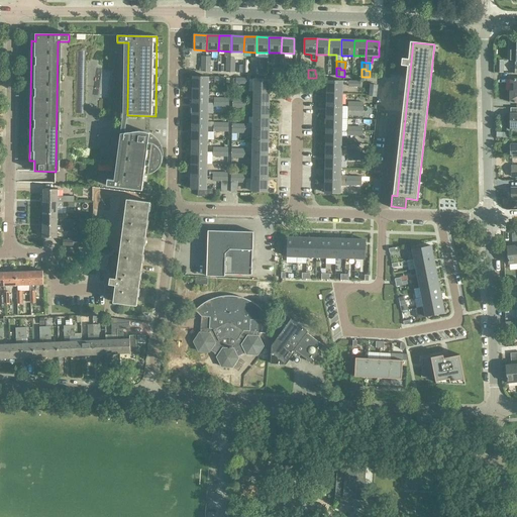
[(323,70),(315,70),(315,74),(316,74),(316,78),(323,78),(323,70)]
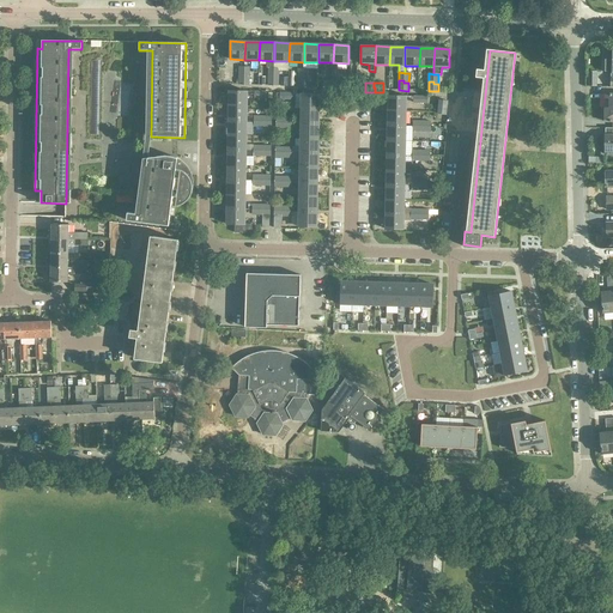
[(247,91),(229,91),(229,105),(247,105),(247,91)]
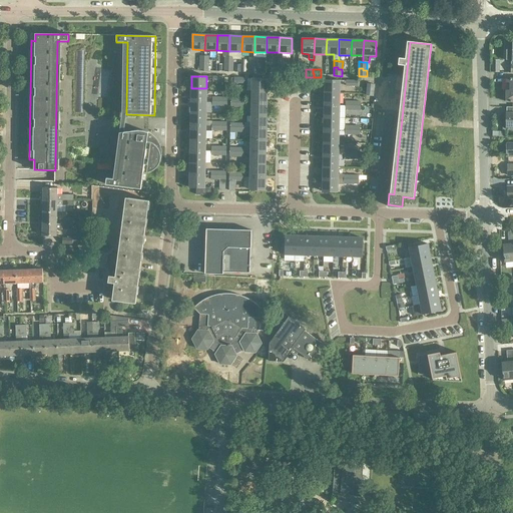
[(251,90),(267,90),(268,78),(252,78),(251,90)]
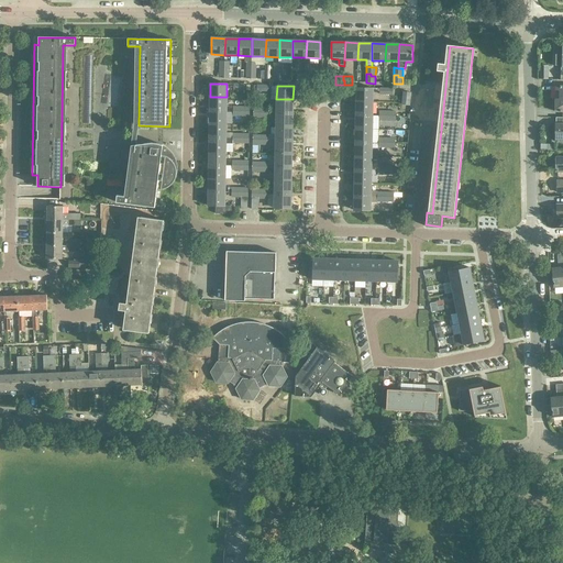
[(356,88),(356,101),(373,101),(373,88),(356,88)]
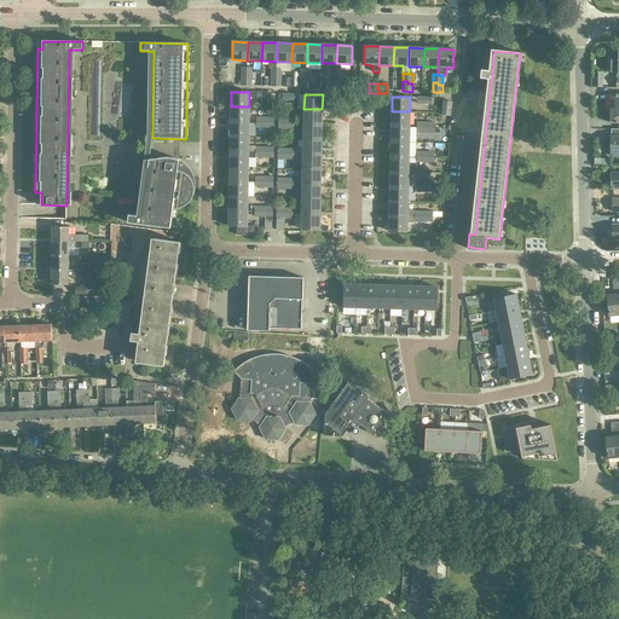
[(249,106),(231,106),(231,122),(249,122),(249,106)]
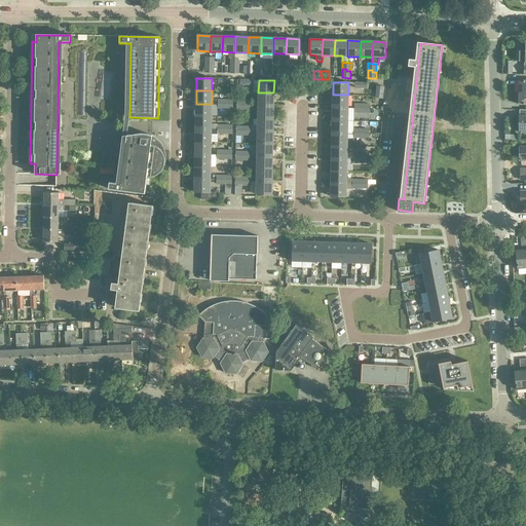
[(273,106),(273,92),(258,92),(258,106),(273,106)]
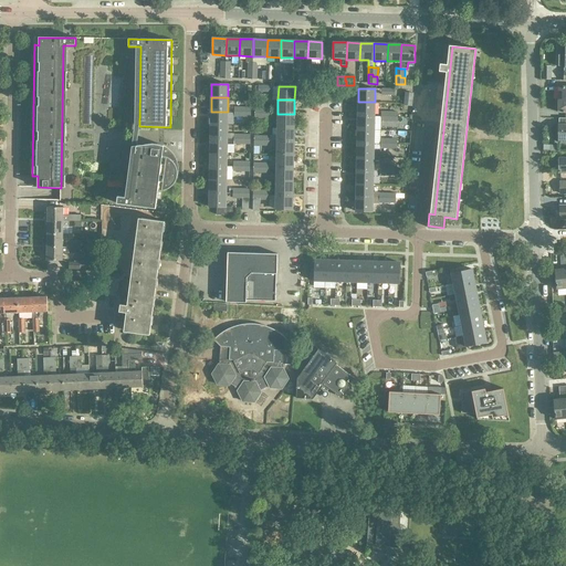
[(375,102),(358,102),(358,116),(375,116),(375,102)]
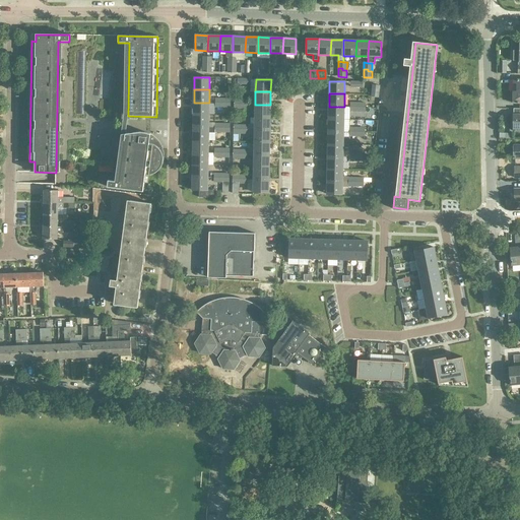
[(209,103),(194,103),(194,115),(209,115),(209,110),(215,110),(215,107),(215,104),(209,104),(209,103)]
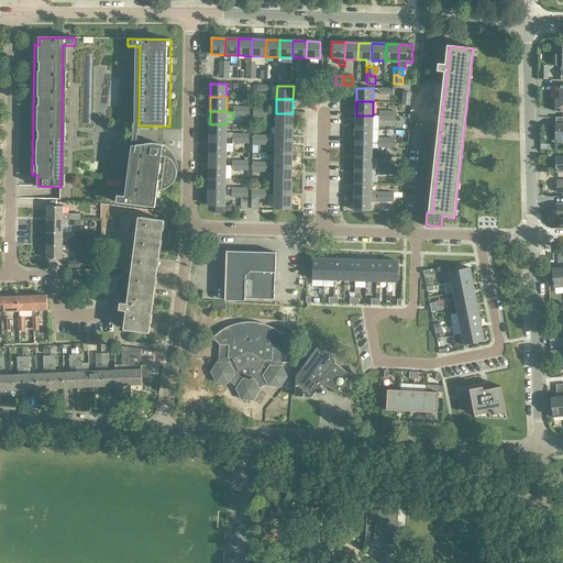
[(293,113),(276,113),(276,127),(293,127),(293,113)]
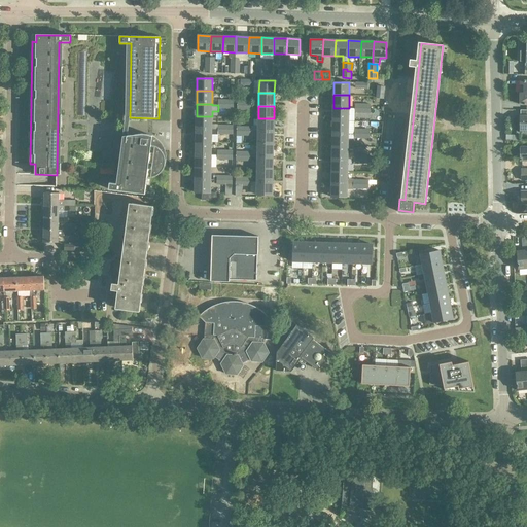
[(349,108),(334,108),(334,120),(349,120),(349,108)]
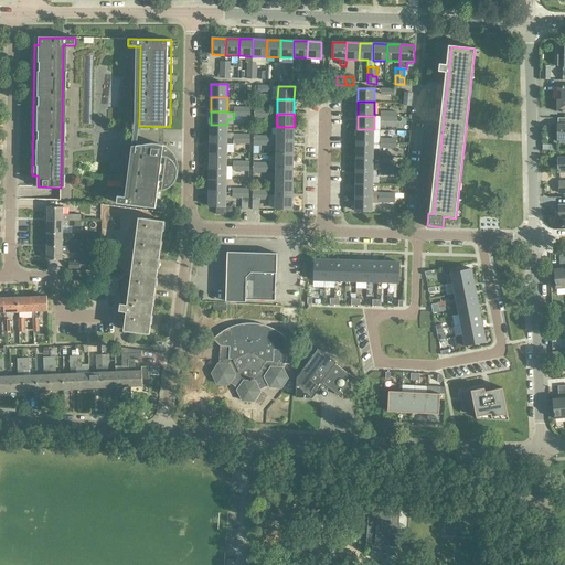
[(227,125),(211,125),(210,138),(226,138),(227,125)]
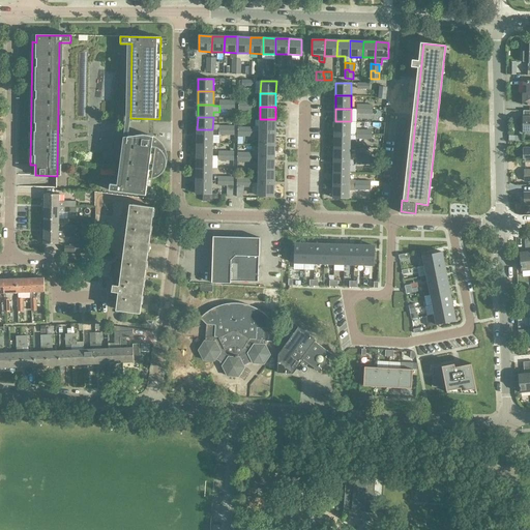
[(529,117),(523,117),(523,120),(521,120),(521,128),(523,128),(523,130),(525,130),(525,134),(529,134),(529,117)]
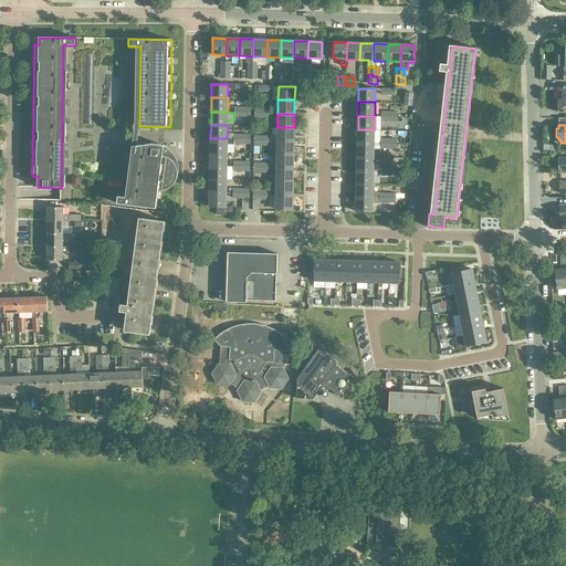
[(294,127),(278,127),(278,140),(294,140),(294,127)]
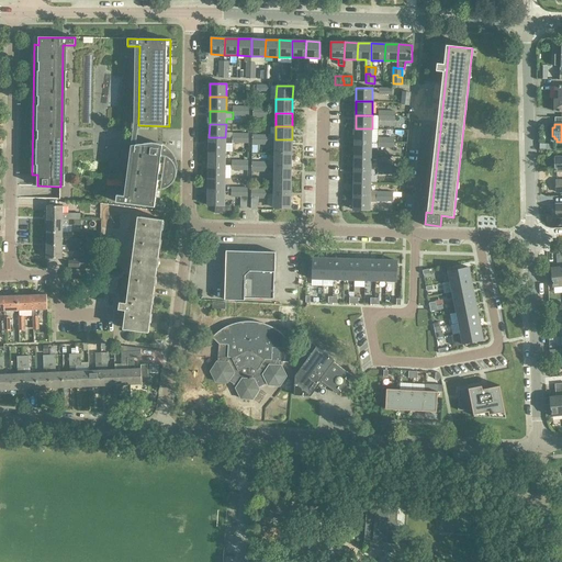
[(372,128),(356,128),(355,142),(371,143),(372,128)]
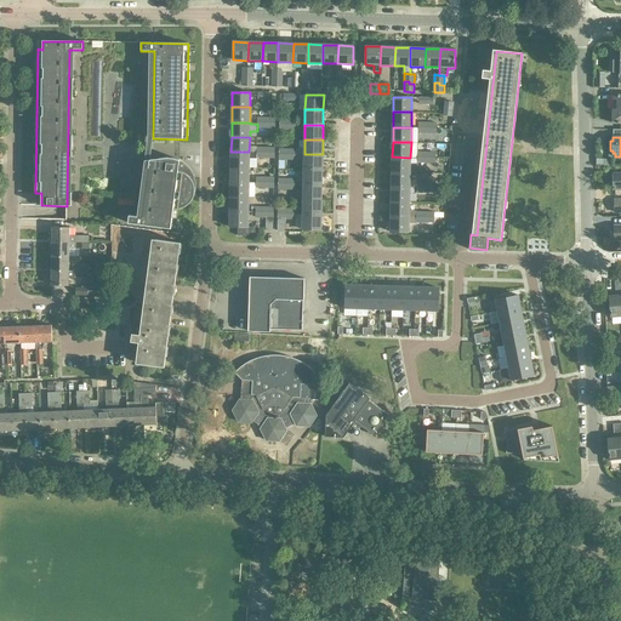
[(249,152),(231,152),(231,167),(249,167),(249,159),(256,159),(256,158),(256,153),(249,152)]
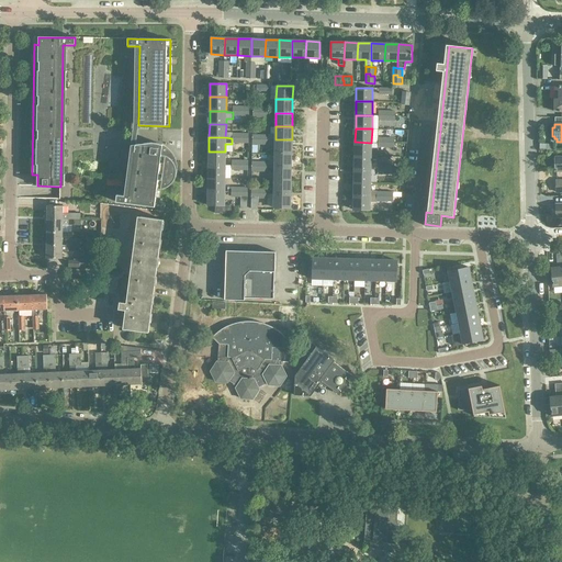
[(291,154),(292,139),(276,139),(274,154),(291,154)]
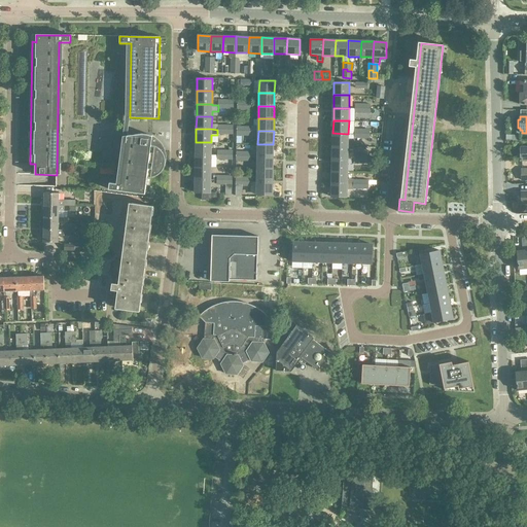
[(332,133),(332,146),(348,146),(348,134),(332,133)]
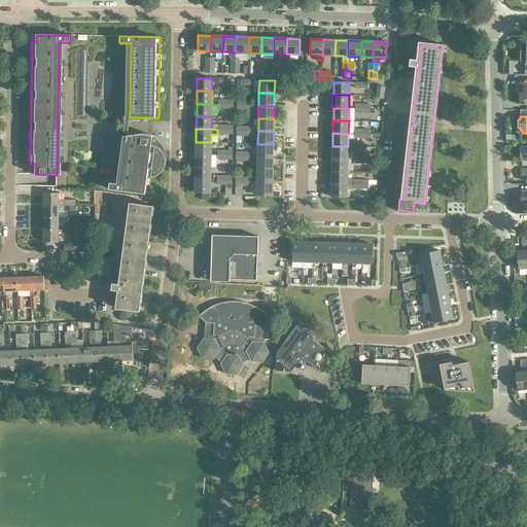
[(109,183),(108,189),(145,195),(147,179),(150,178),(154,178),(157,176),(161,174),(163,171),(164,168),(165,165),(165,161),(165,157),(163,153),(161,151),(157,148),(154,147),(151,146),(152,136),(149,135),(147,135),(144,134),(141,134),(131,135),(127,136),(126,143),(120,184),(117,184),(109,183)]
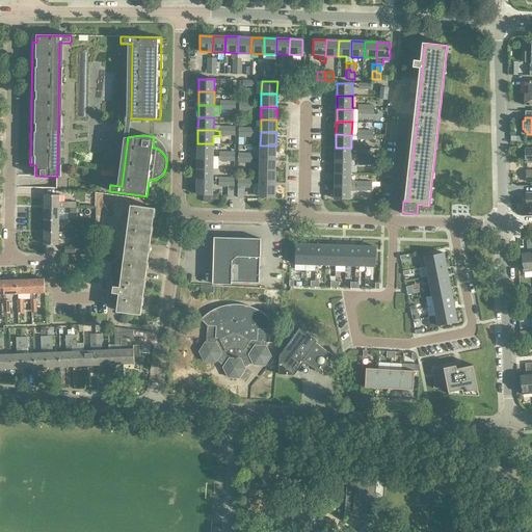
[(213,143),(197,143),(197,156),(213,156),(213,143)]
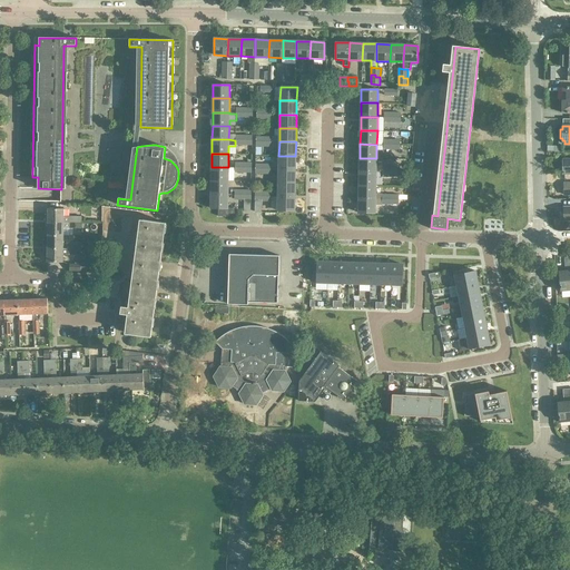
[(295,156),(278,156),(278,169),(295,169),(295,156)]
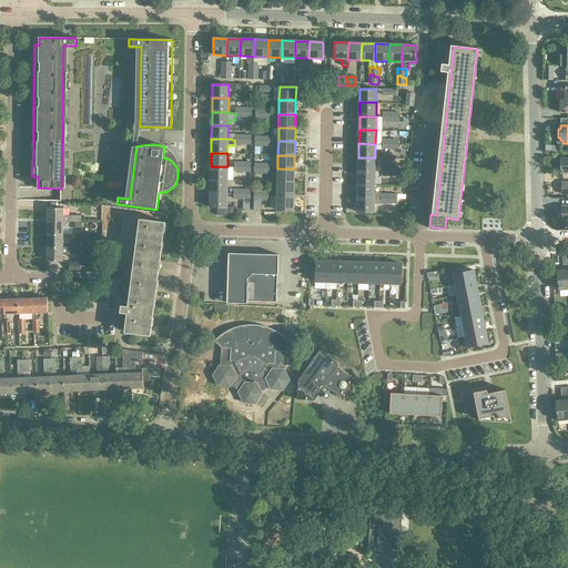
[(375,158),(358,158),(358,171),(375,171),(375,158)]
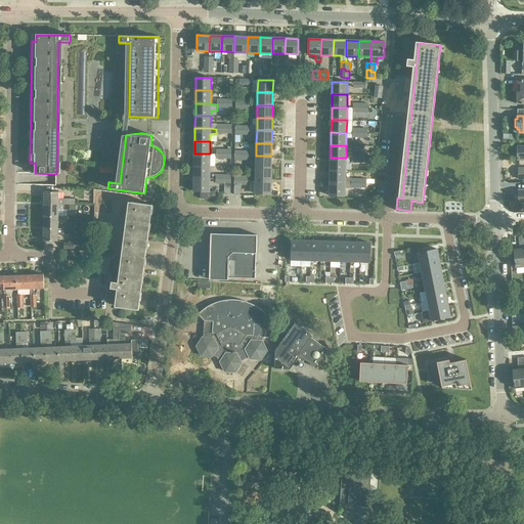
[(517,158),(517,160),(523,160),(523,145),(517,146),(517,148),(514,148),(514,159),(517,158)]
